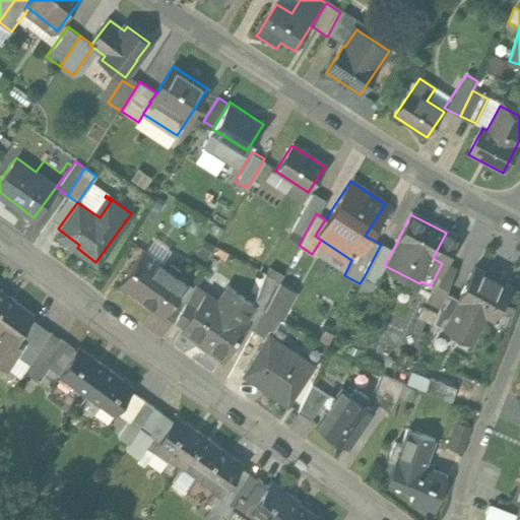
[(381,244),(364,277),(375,282),(384,265),(393,249),(381,243),(381,244)]
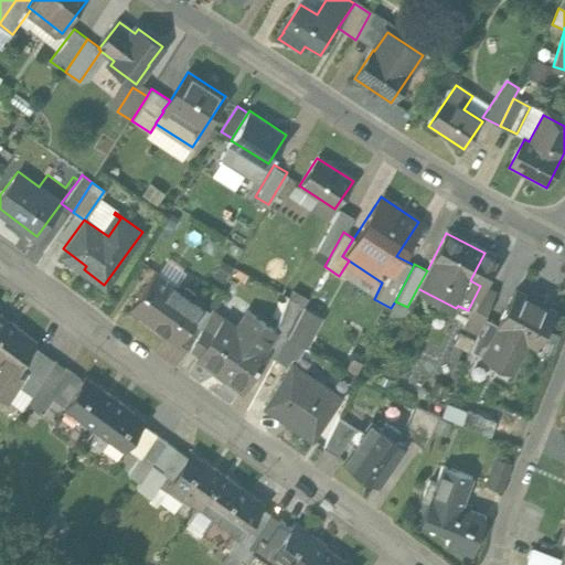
[(172,286),(151,272),(129,302),(167,330),(179,313),(192,296),(174,284),(172,286)]
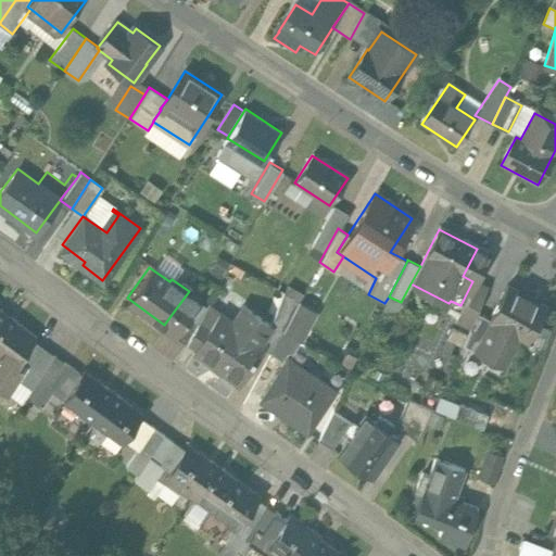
[(460,305),(454,317),(469,325),(476,312),(487,288),(472,281),(460,305)]
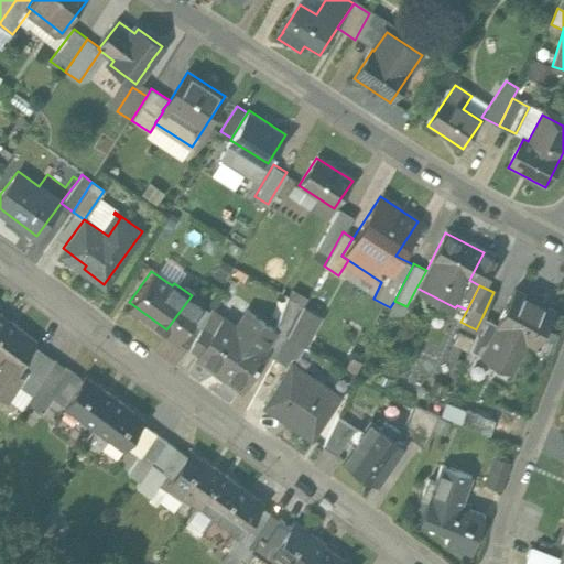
[(553,310),(514,289),(496,324),(497,324),(480,356),(502,368),(520,337),(534,345),(553,310)]
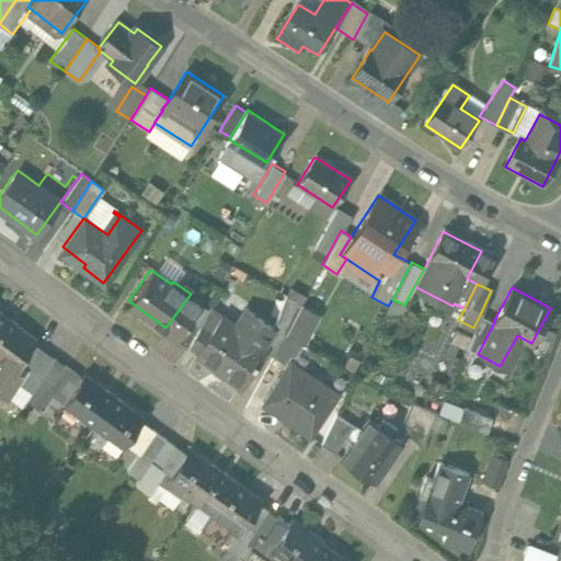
[(285,293),(274,318),(271,323),(272,324),(261,340),(263,341),(261,344),(272,352),(284,332),(300,301),(285,293)]
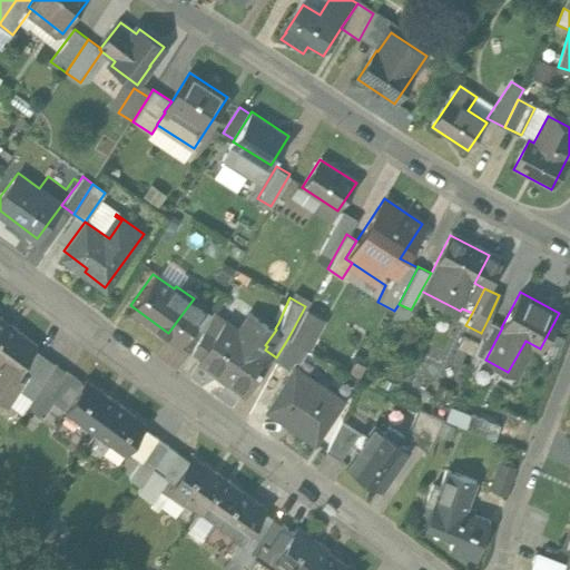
[(324,317),(305,306),(288,337),(306,347),(324,317)]
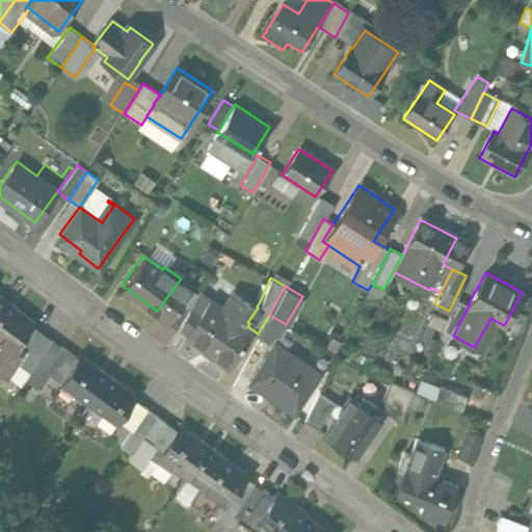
[(231,289),(219,306),(207,297),(196,312),(187,304),(177,322),(187,329),(186,330),(212,349),(210,352),(224,363),(241,340),(239,338),(247,326),(249,323),(247,322),(258,308),(257,307),(231,289)]
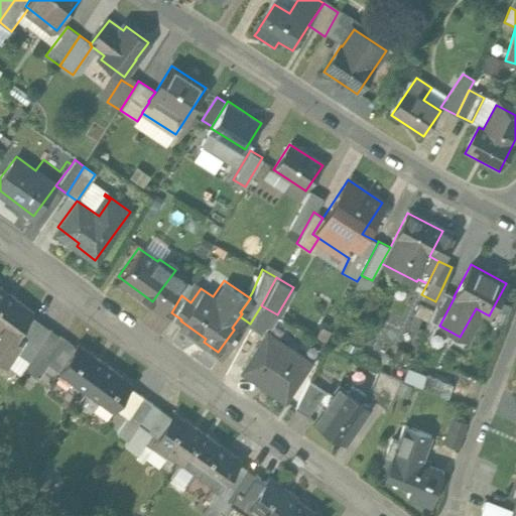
[(4,283),(0,287),(0,351),(1,353),(16,332),(12,329),(16,324),(28,306),(31,302),(4,283)]
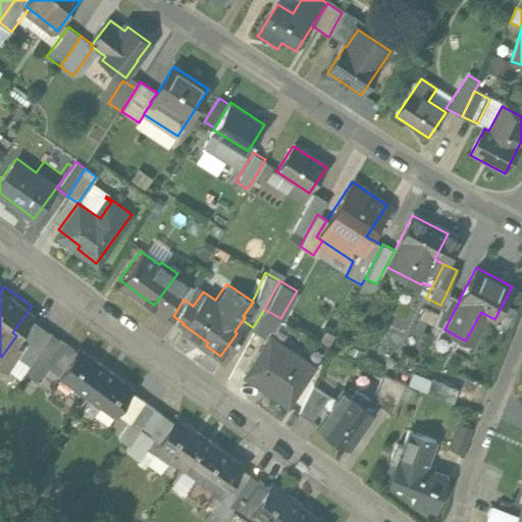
[(165,290),(154,305),(171,317),(181,300),(165,290)]
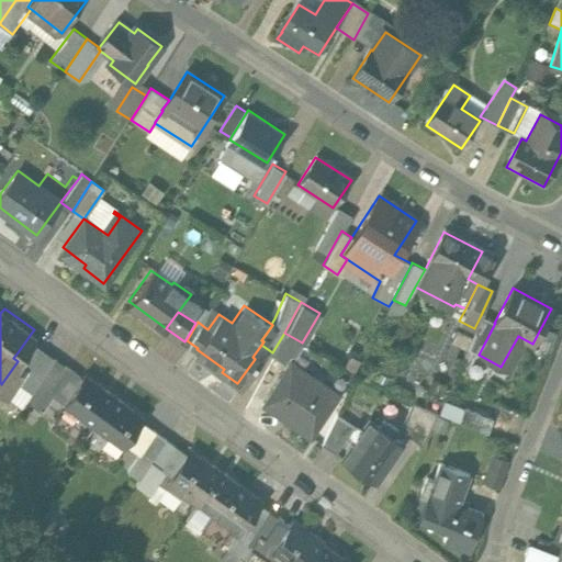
[(471,336),(467,347),(479,355),(495,323),(494,323),(481,315),(471,336)]
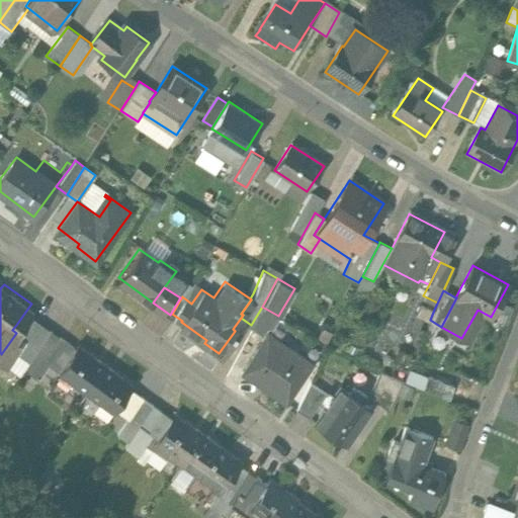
[(434,310),(420,304),(415,315),(429,321),(430,320),(434,310)]
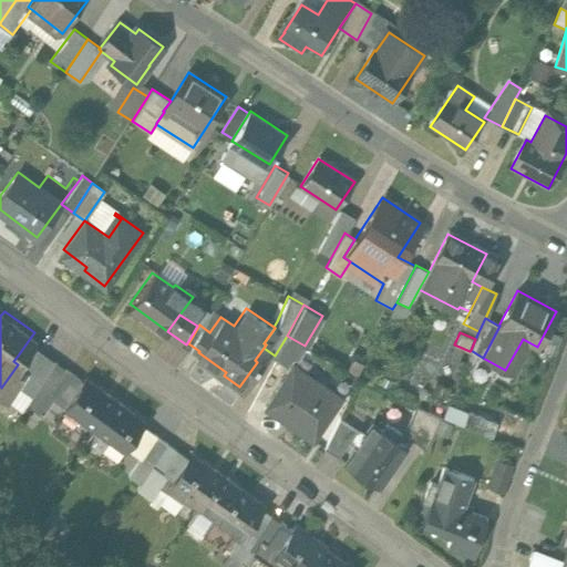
[(31,337),(18,356),(28,363),(41,344),(31,337)]
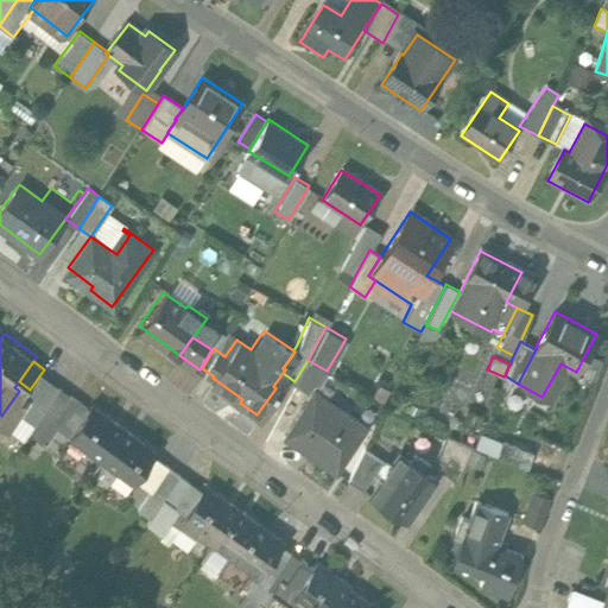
[(30,390),(17,407),(29,416),(56,378),(44,369),(30,390)]
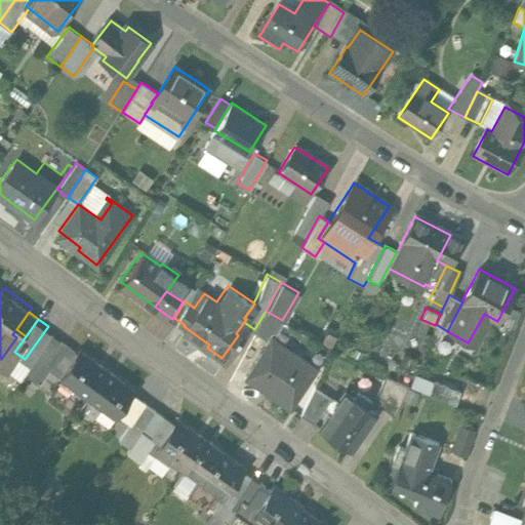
[(48,326),(25,359),(35,367),(46,353),(45,352),(58,333),(48,326)]
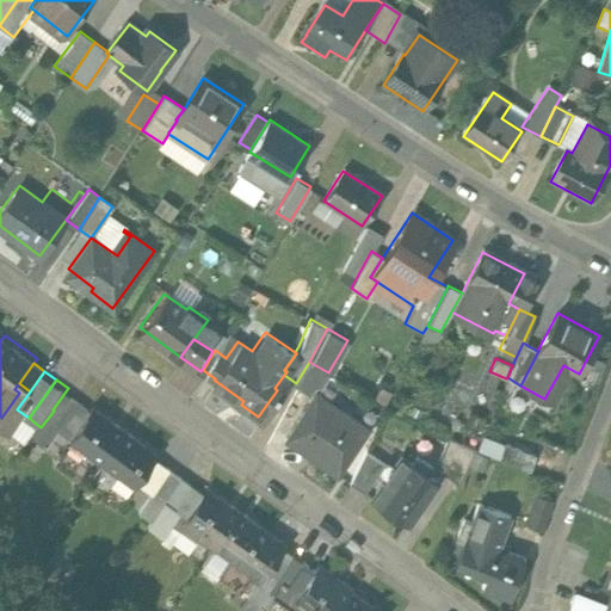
[(121,418),(88,394),(85,400),(68,388),(53,409),(54,411),(69,421),(66,426),(67,427),(71,424),(85,433),(81,438),(98,450),(121,418)]
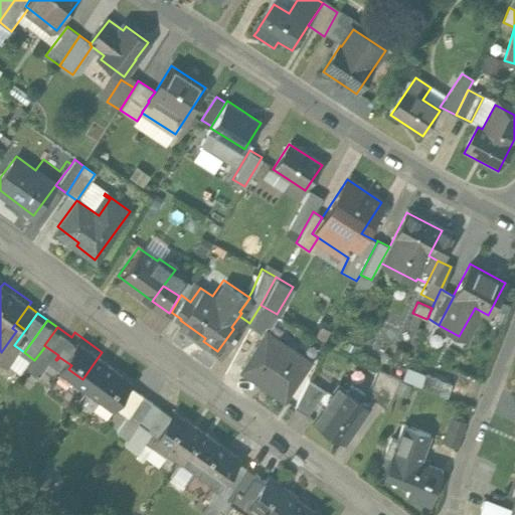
[(266,329),(239,366),(284,396),(309,359),(266,329)]
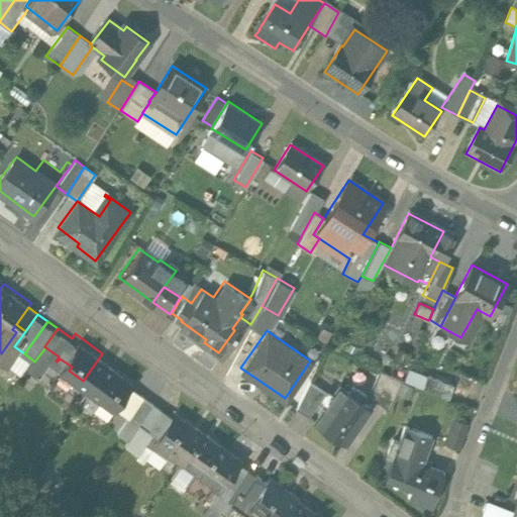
[(102,353),(83,381),(96,391),(99,387),(111,396),(108,399),(110,400),(129,374),(102,353)]
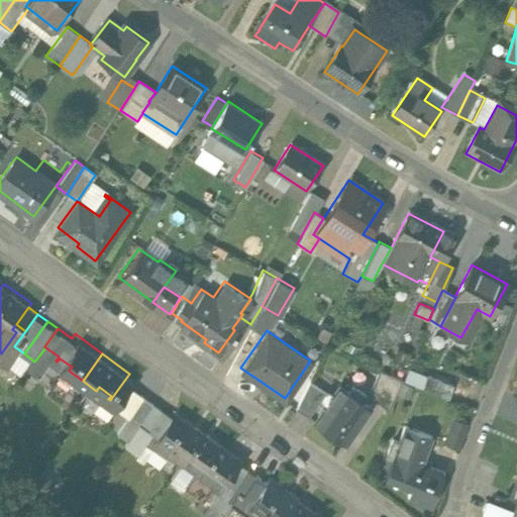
[(389,374),(373,397),(388,408),(401,379),(389,374)]
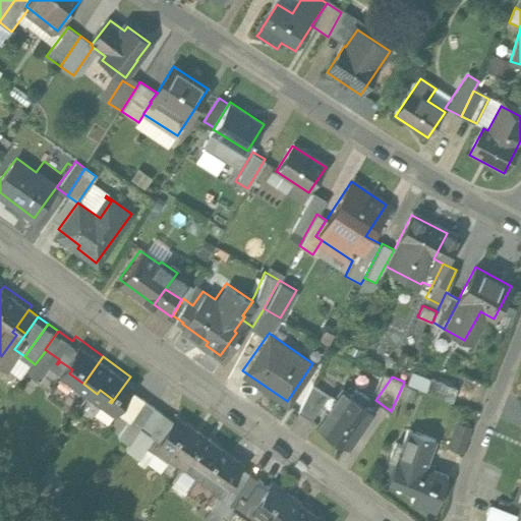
[(456,387),(429,378),(425,390),(452,400),(456,387)]
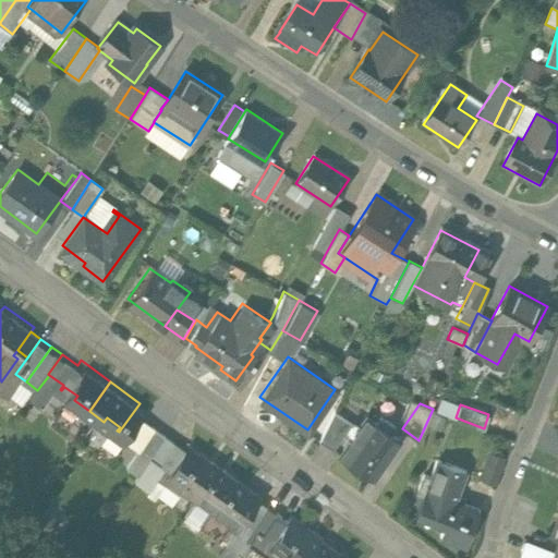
[(350,421),(334,408),(318,438),(331,447),(350,421)]
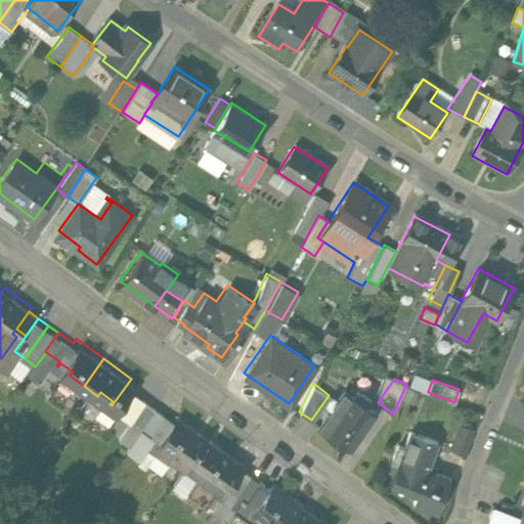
[(343,389),(318,424),(348,445),(374,410),(364,404),(368,398),(357,390),(353,396),(343,389)]
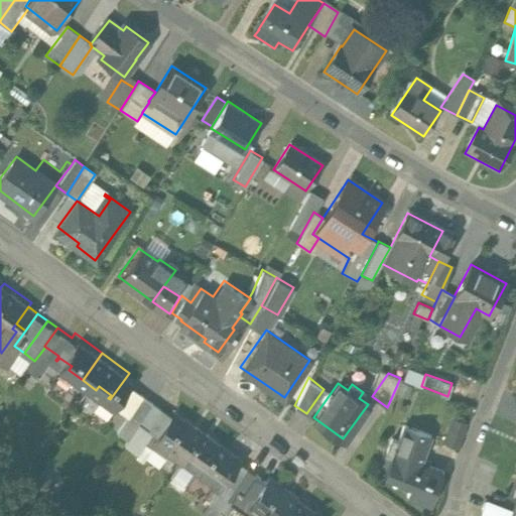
[(138,387),(126,404),(136,411),(148,394),(138,387)]
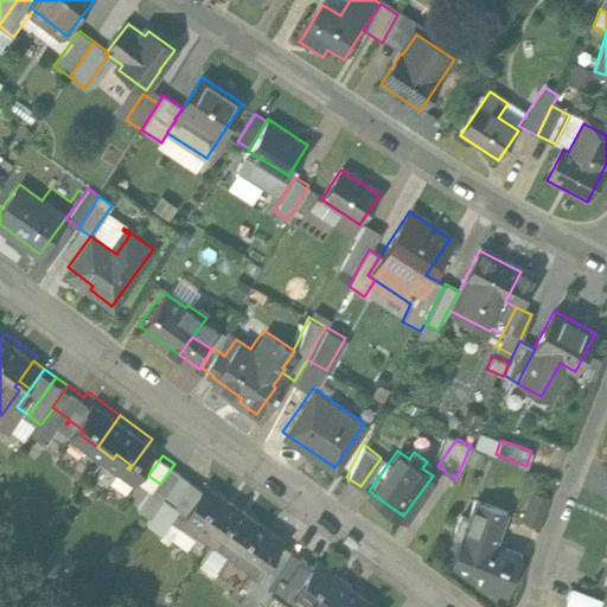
[(174,464),(160,484),(172,493),(186,473),(174,464)]
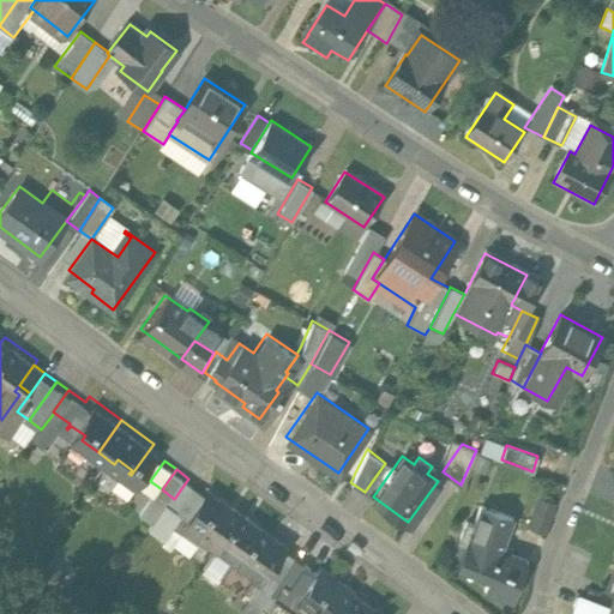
[(199,486),(188,479),(174,499),(178,501),(185,506),(176,518),(193,530),(198,524),(214,535),(236,503),(204,480),(199,486)]
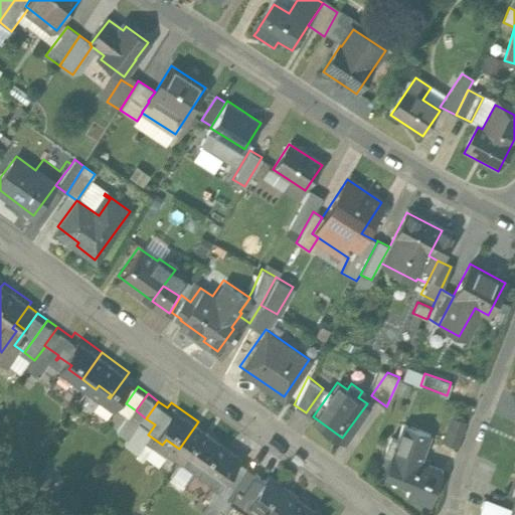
[(146,418),(136,410),(122,431),(135,441),(149,420),(146,418)]
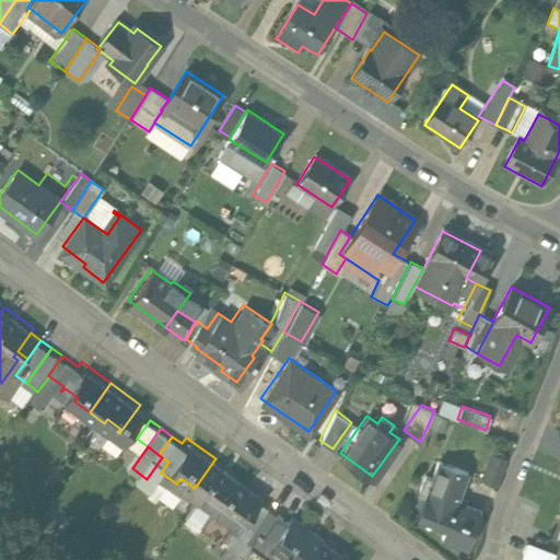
[(504,457),(490,453),(481,477),(494,482),(504,457)]
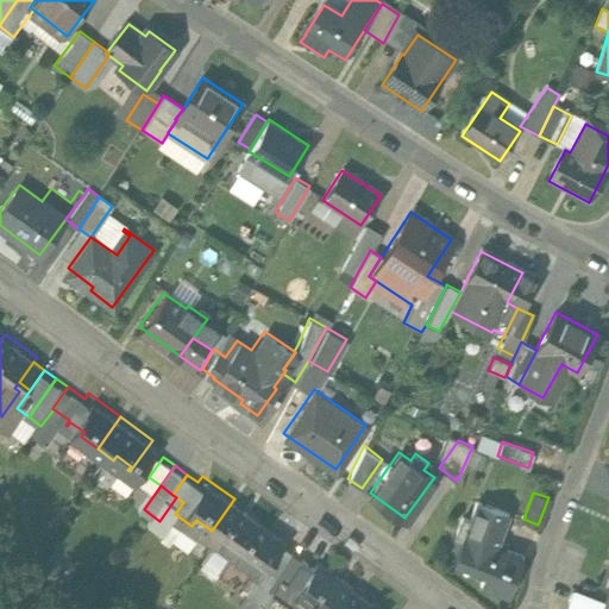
[(267,521),(234,498),(212,531),(227,542),(231,538),(245,548),(243,552),(256,563),(276,535),(264,526),(267,521)]
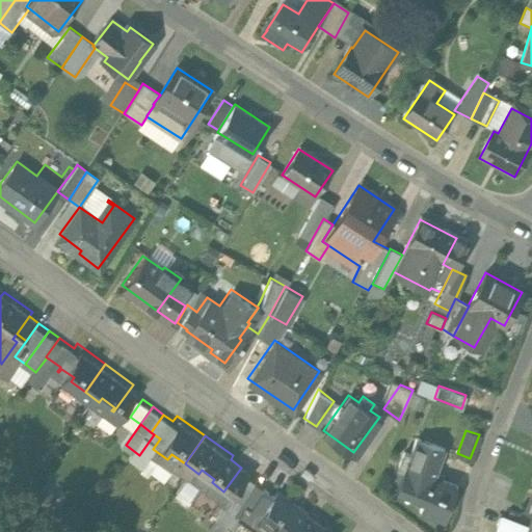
[(443,447),(415,436),(408,452),(402,449),(395,468),(402,470),(398,482),(423,491),(418,506),(443,515),(455,481),(424,471),(428,459),(437,462),(443,447)]
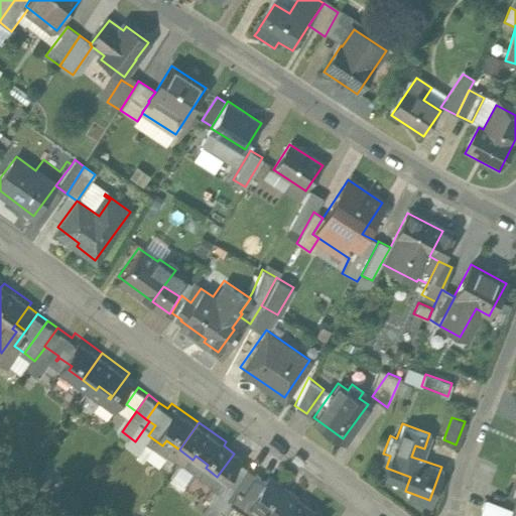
[(217,477),(214,481),(224,488),(231,479),(244,461),(234,454),(217,477)]
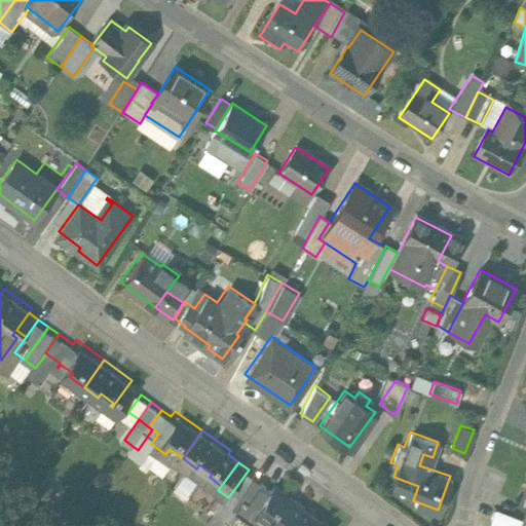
[(249,470),(235,488),(246,495),(259,477),(249,470)]
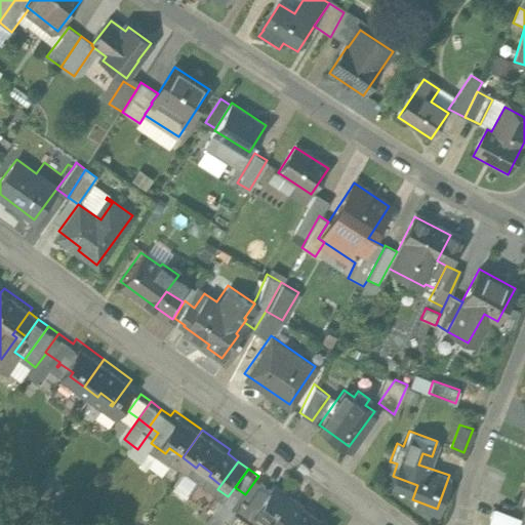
[(280,524),(299,499),(272,479),(251,507),(252,508),(255,503),(268,513),(265,517),(276,524),(280,524)]
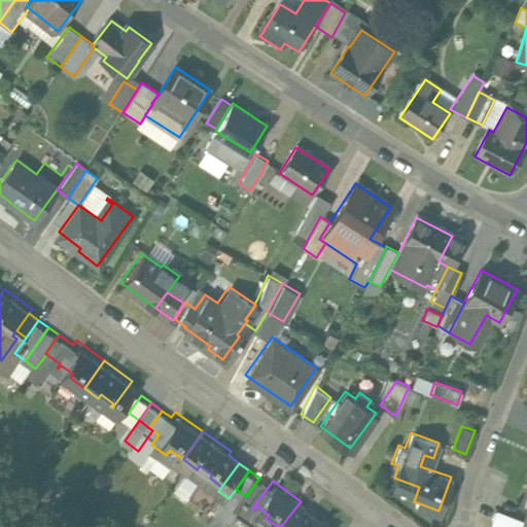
[(301,501),(281,526),(323,526),(328,521),(301,501)]
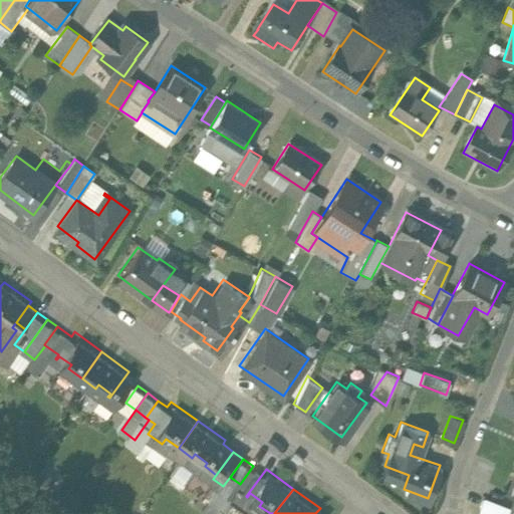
[(513,513),(513,504),(511,504),(510,503),(505,513),(513,513)]
